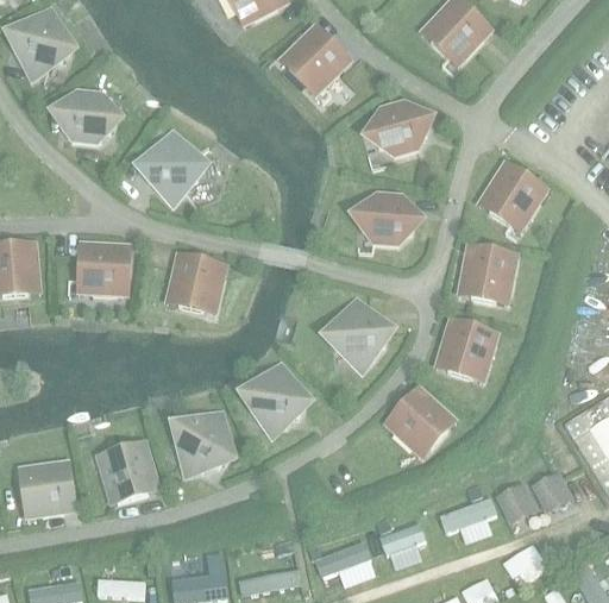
[(253,19),(277,8),(272,0),(230,0),(238,14),(249,10),(253,19)]
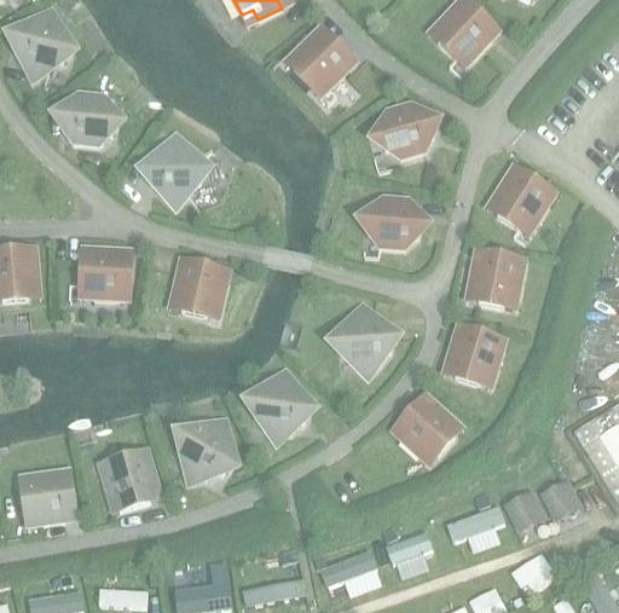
[(473,58),(491,39),(482,30),(491,22),(472,4),(463,13),(455,5),(437,24),(445,32),(437,41),(456,59),(464,50),(473,58)]
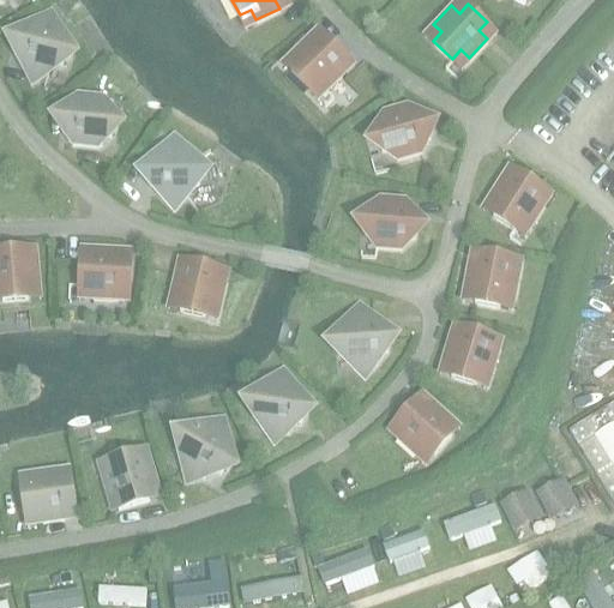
[(23,64),(48,71),(50,59),(62,62),(68,37),(58,34),(60,23),(35,16),(32,28),(20,24),(14,49),(25,53),(23,64)]
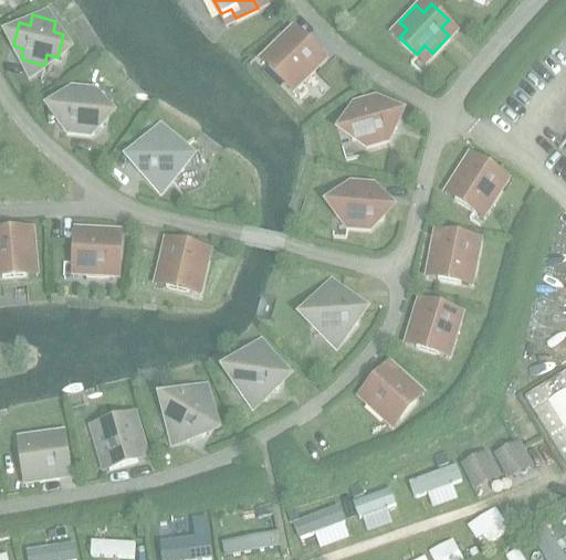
[(301,81),(317,64),(310,56),(317,49),(301,31),(293,39),(285,31),(269,48),(276,55),(268,63),(285,81),(293,73),(301,81)]
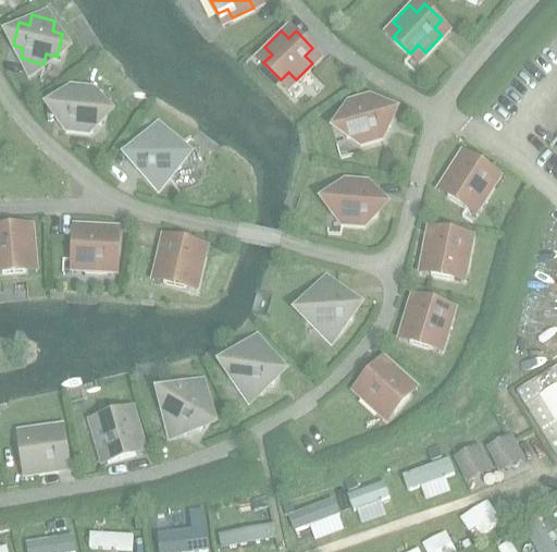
[(65,129),(89,131),(90,120),(101,121),(103,98),(93,97),(94,86),(71,83),(70,94),(59,93),(56,117),(66,118),(65,129)]
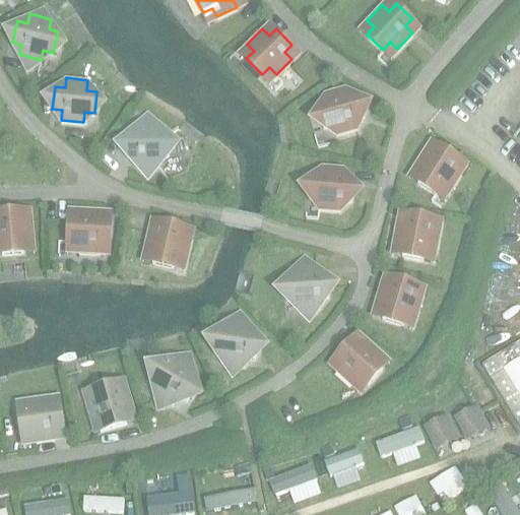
[(335,133),(356,127),(353,117),(364,115),(358,93),(348,97),(345,86),(324,92),(327,102),(317,105),(323,126),(333,123),(335,133)]
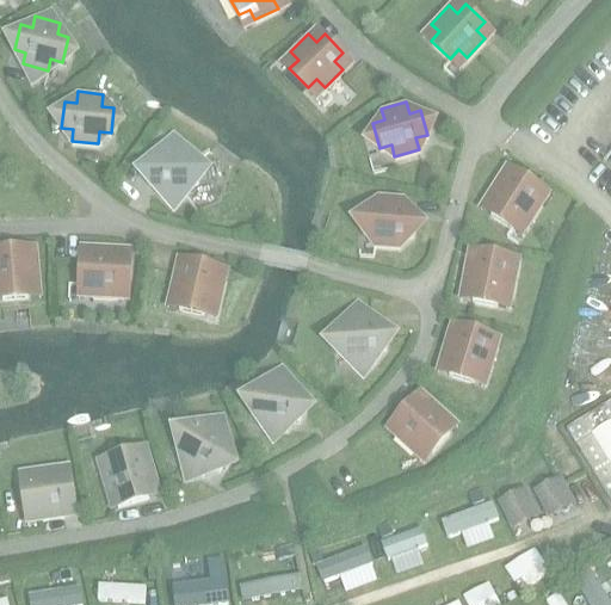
[(160,193),(186,193),(186,181),(198,181),(198,155),(186,155),(186,143),(160,143),(160,155),(148,155),(148,181),(160,181),(160,193)]
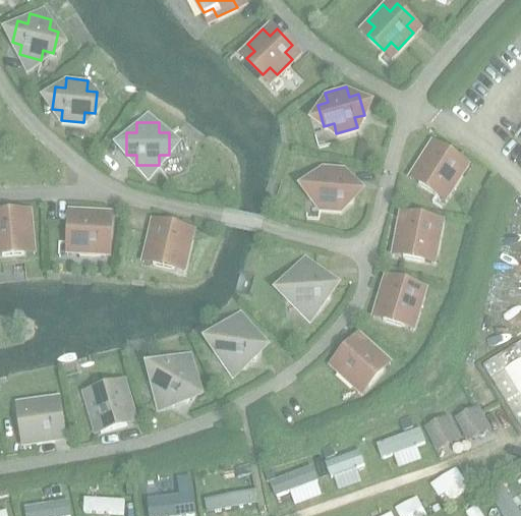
[(418,180),(437,192),(442,183),(451,189),(462,170),(454,165),(459,157),(441,145),(436,153),(426,148),(415,166),(423,171),(418,180)]
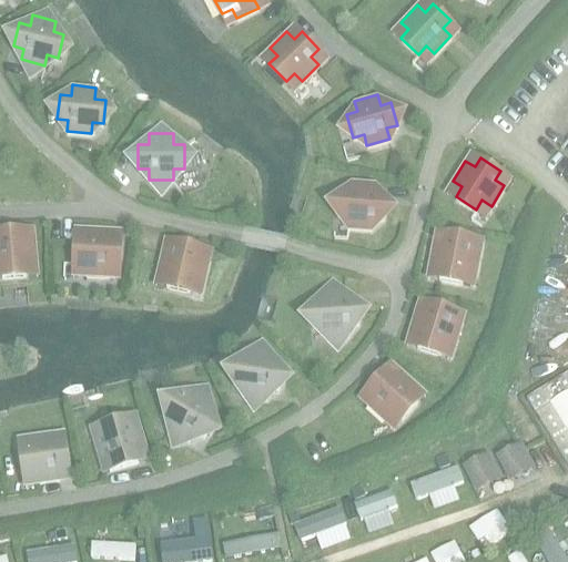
[(347,226),(372,228),(372,217),(383,217),(385,194),(374,193),(375,182),(351,180),(351,191),(340,191),(337,214),(348,215),(347,226)]
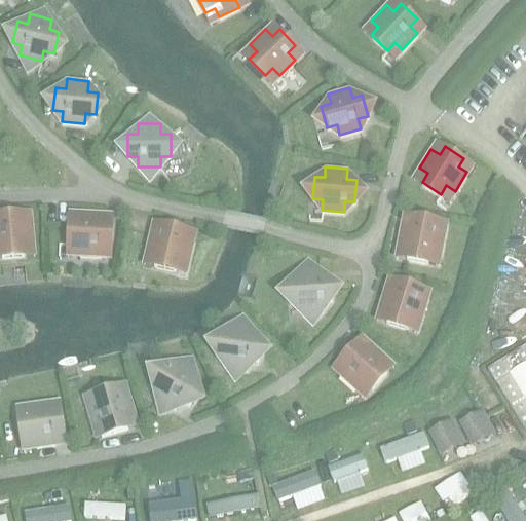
[(2,255),(24,254),(23,244),(33,243),(32,220),(22,221),(21,211),(0,212),(0,245),(1,245),(2,255)]
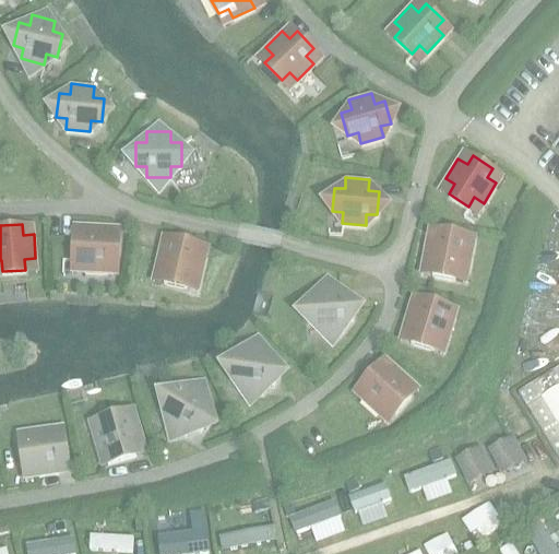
[(83,269),(106,271),(107,260),(118,260),(119,236),(108,236),(108,225),(85,224),(84,235),(73,234),(72,258),(83,258),(83,269)]
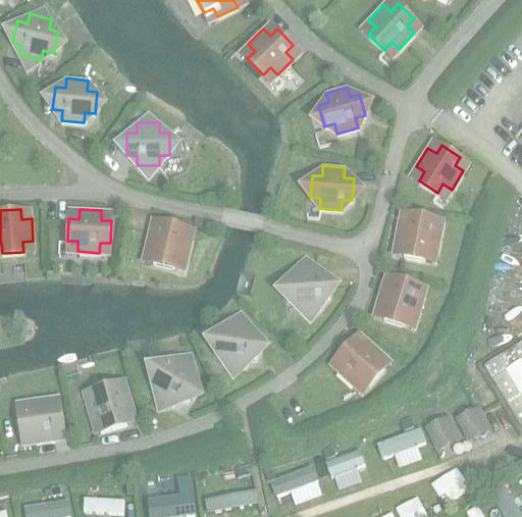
[(403,254),(424,258),(426,249),(436,250),(440,228),(430,226),(432,217),(411,212),(409,222),(399,220),(395,242),(405,244),(403,254)]
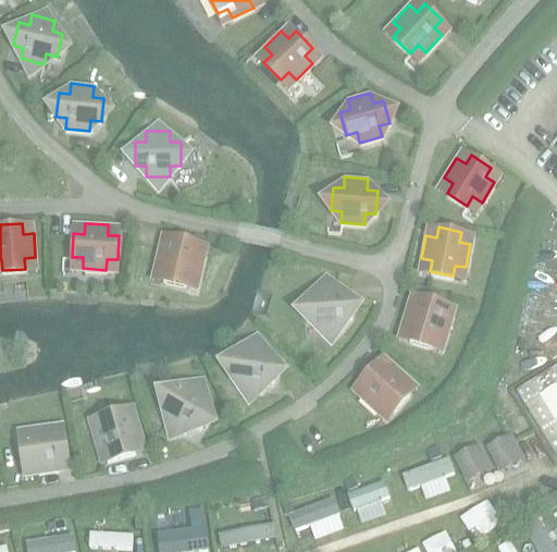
[(163,279),(186,284),(188,274),(199,277),(205,254),(194,252),(196,241),(173,235),(171,246),(160,243),(155,266),(165,269),(163,279)]
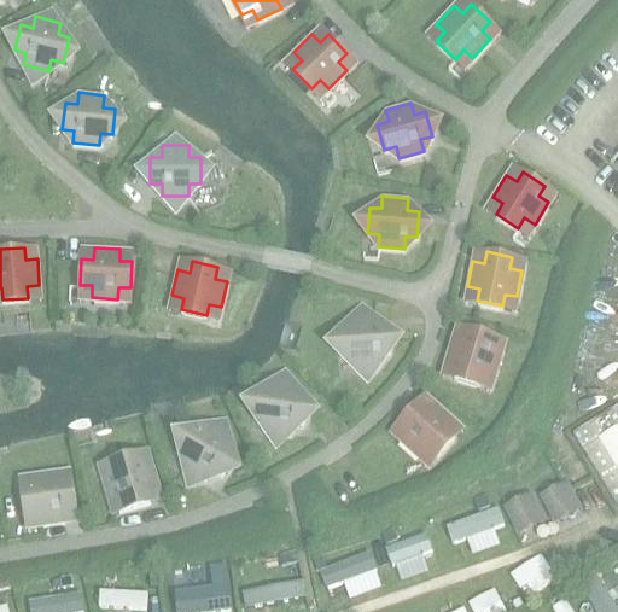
[(353,365),(378,363),(378,351),(390,350),(388,325),(375,326),(375,314),(349,315),(350,327),(338,328),(339,354),(351,353),(353,365)]
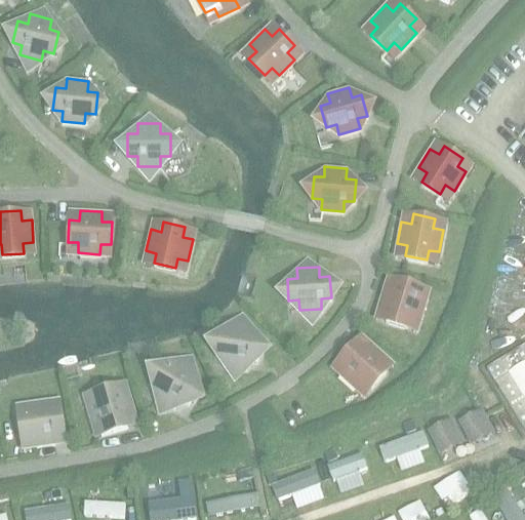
[(386,319),(406,326),(409,316),(419,319),(426,297),(416,294),(418,285),(398,278),(395,288),(385,285),(378,307),(389,310),(386,319)]
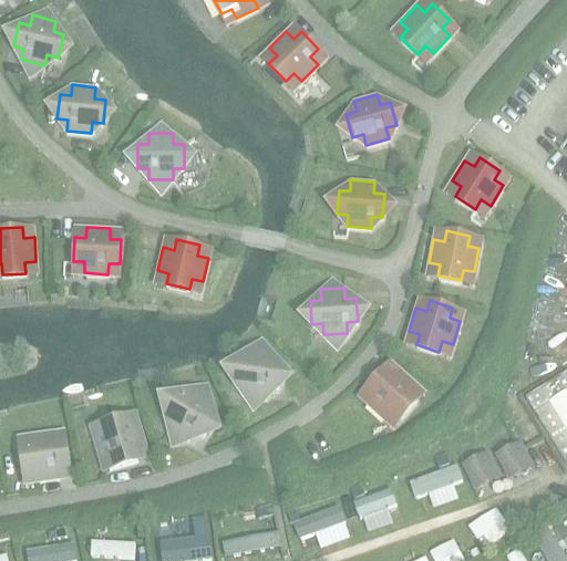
[(243,393),(266,396),(267,385),(278,386),(281,363),(270,361),(271,351),(248,347),(246,359),(235,357),(233,381),(244,382),(243,393)]
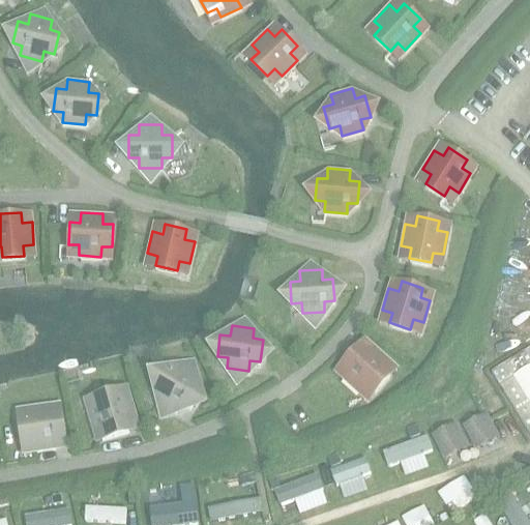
[(343,376),(359,391),(366,383),(374,390),(389,374),(381,367),(388,359),(372,344),(364,352),(357,345),(342,361),(350,368),(343,376)]
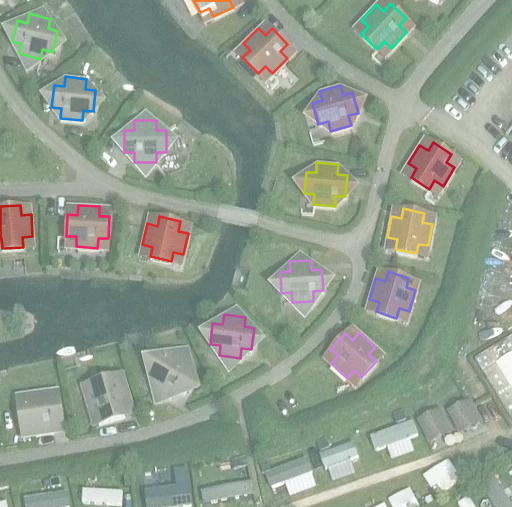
[(511,333),(475,356),(511,416),(511,333)]
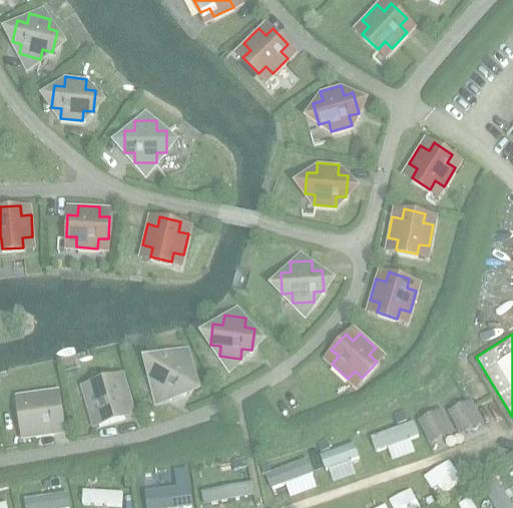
[(151,386),(170,397),(175,388),(184,393),(194,375),(186,370),(191,361),(172,350),(167,359),(158,354),(147,372),(156,377),(151,386)]
